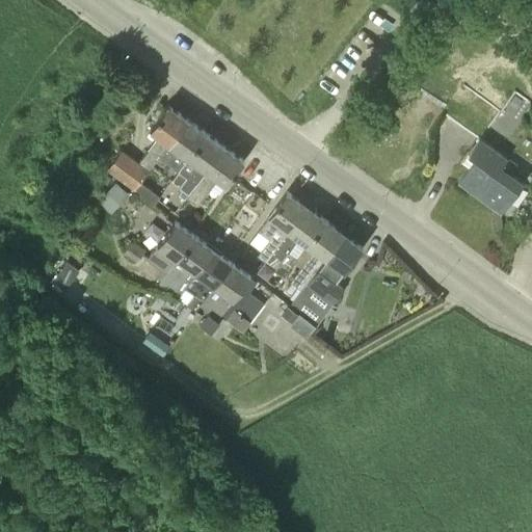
[(122,148),(105,169),(133,190),(139,181),(158,156),(167,142),(168,141),(186,117),(167,103),(150,128),(158,134),(138,160),(122,148)]
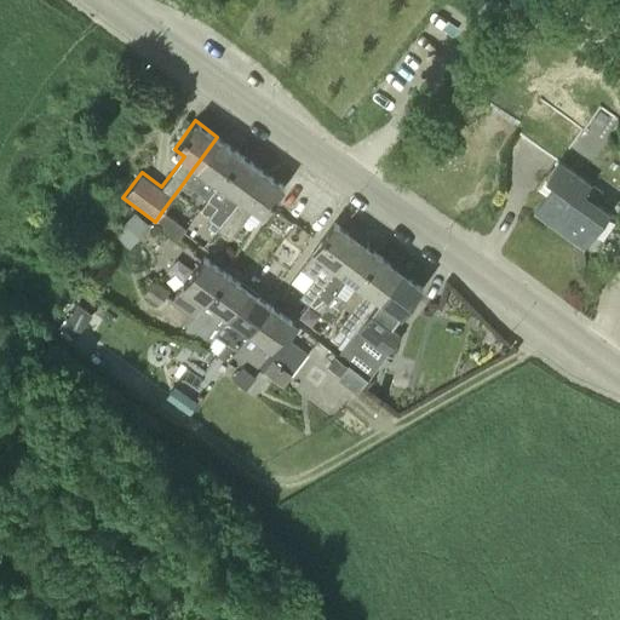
[(195,166),(184,182),(207,197),(240,153),(217,137),(196,165),(195,166)]
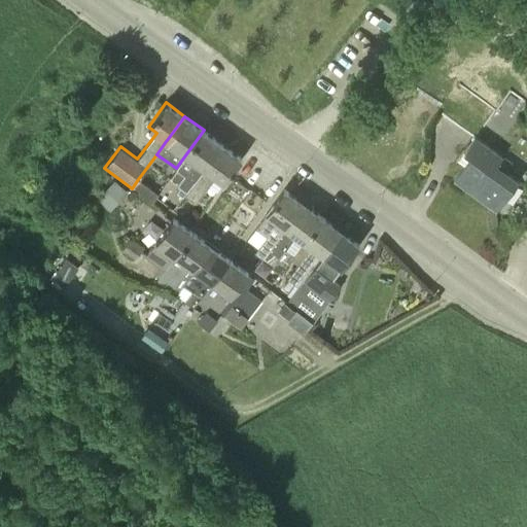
[(204,130),(176,168),(176,169),(184,174),(178,182),(177,184),(180,186),(187,190),(194,181),(195,182),(222,144),(204,130)]
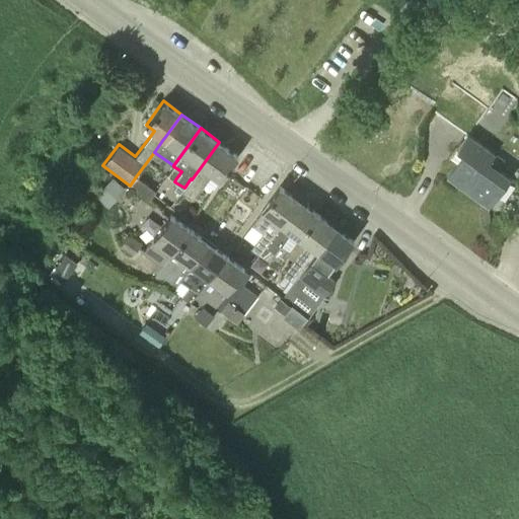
[(488,208),(511,175),(490,160),(496,152),(468,132),(456,148),(463,153),(446,177),(488,208)]
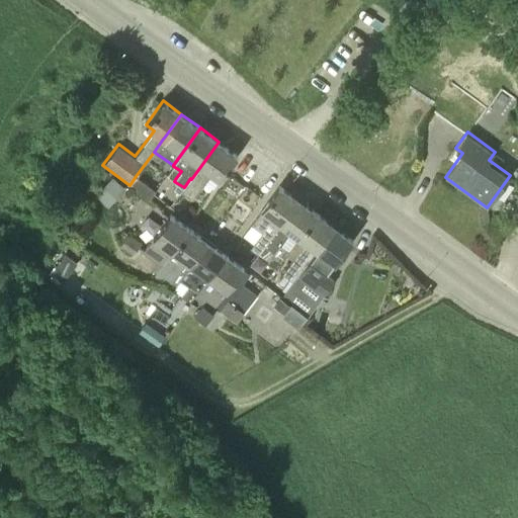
[(184,187),(181,191),(192,199),(205,182),(212,173),(220,179),(237,155),(219,142),(191,179),(190,178),(184,187)]
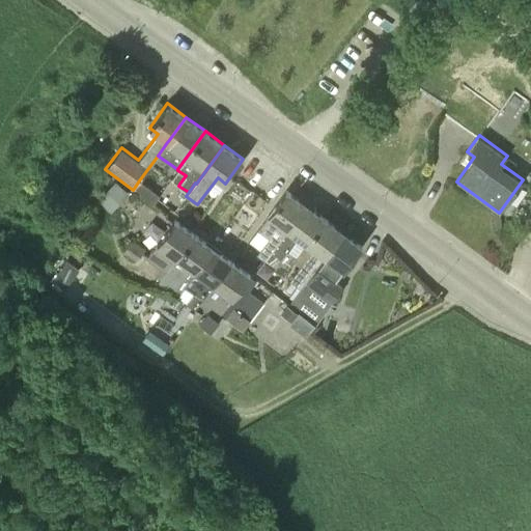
[(139,180),(133,190),(152,204),(160,195),(139,180)]
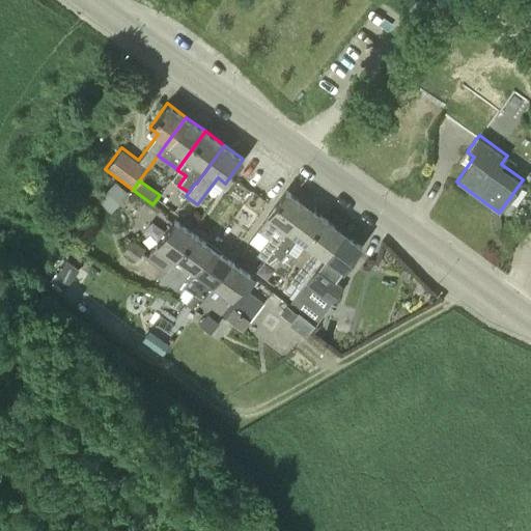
[(129,194),(115,182),(96,201),(110,214),(129,194)]
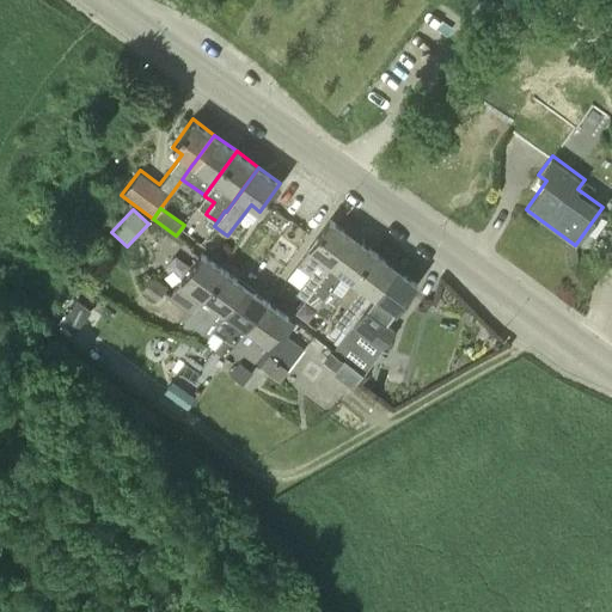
[(209,216),(204,224),(212,228),(214,226),(218,221),(209,216)]
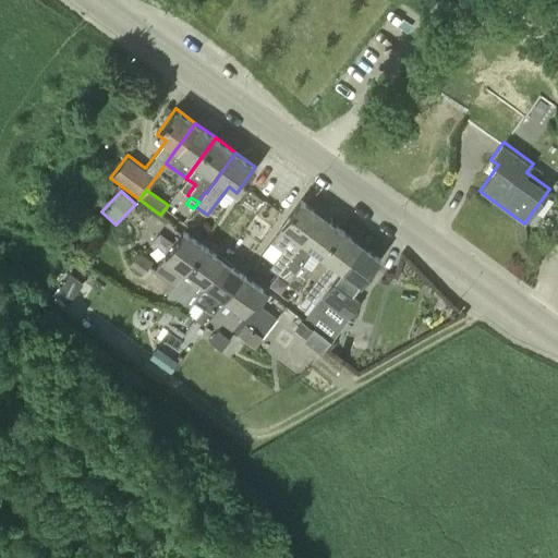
[(273,263),(269,267),(278,274),(289,258),(320,214),(301,198),(280,227),(281,228),(270,243),(281,251),(273,263)]
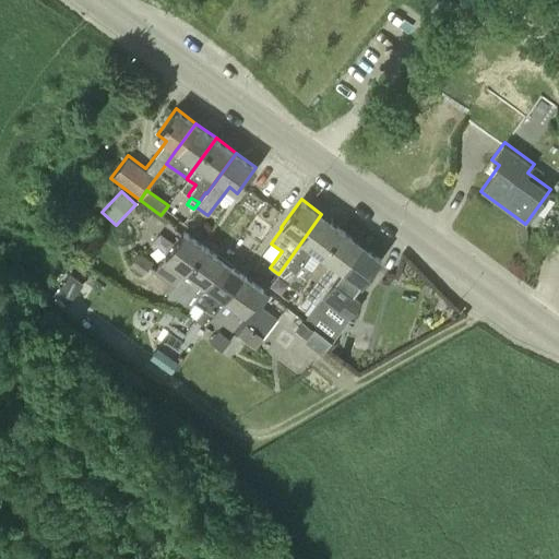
[(289,259),(278,274),(289,282),(302,263),(312,270),(321,257),(342,228),(321,214),(289,259)]
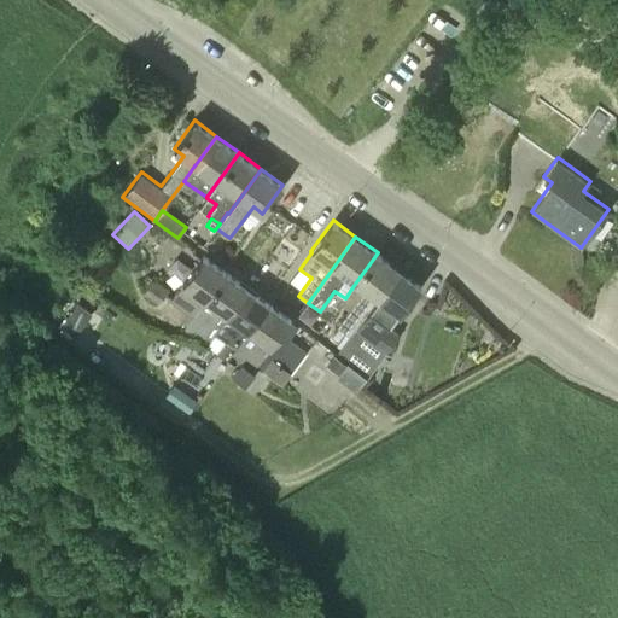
[(351,337),(357,328),(400,268),(378,252),(355,284),(363,289),(338,327),(351,337)]
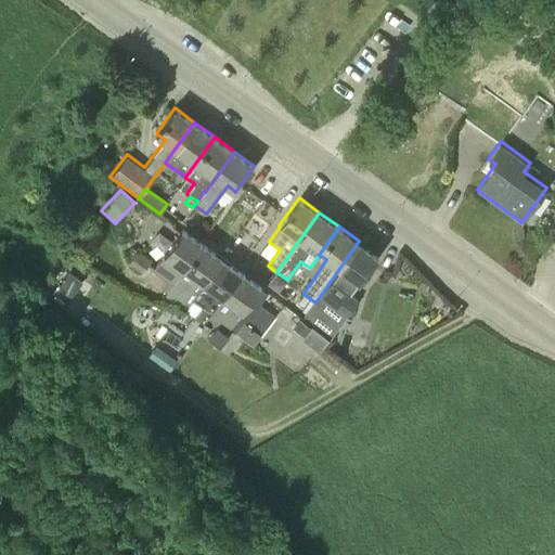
[(163,256),(152,272),(172,287),(204,243),(183,228),(163,256)]
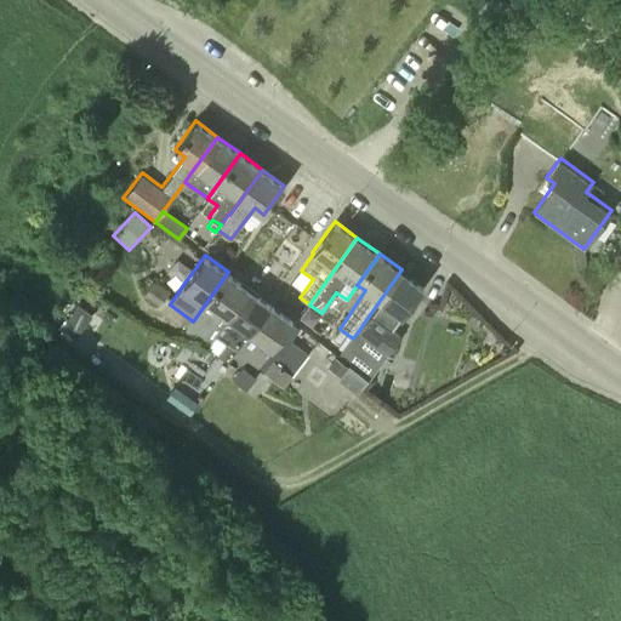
[(402,269),(359,330),(389,352),(402,336),(393,329),(423,285),(402,269)]
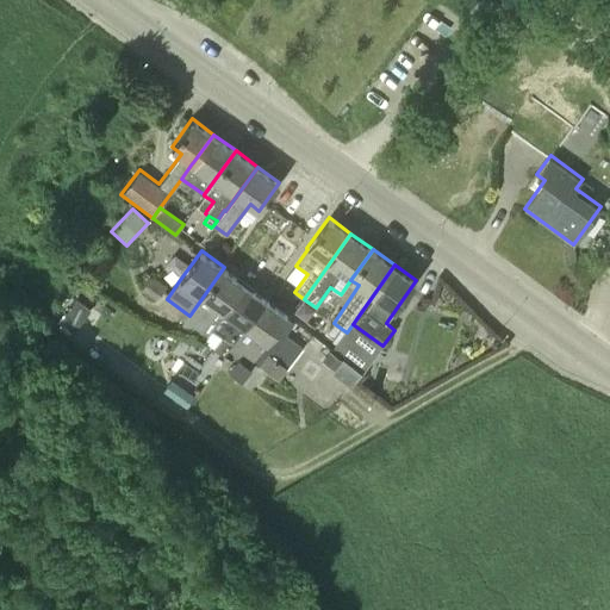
[(184,324),(181,328),(204,342),(212,331),(246,284),(226,269),(224,267),(190,316),(184,324)]
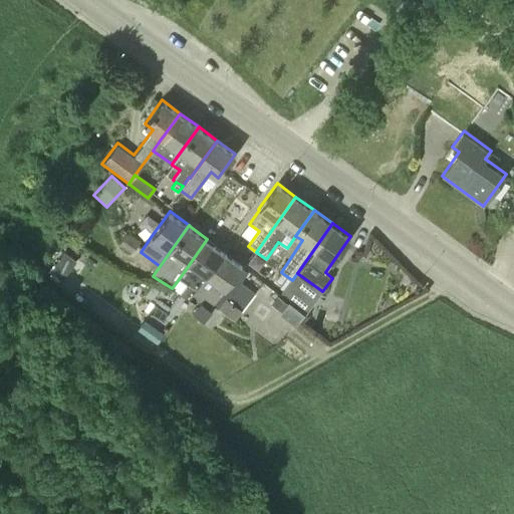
[(129,233),(117,247),(130,256),(141,242),(129,233)]
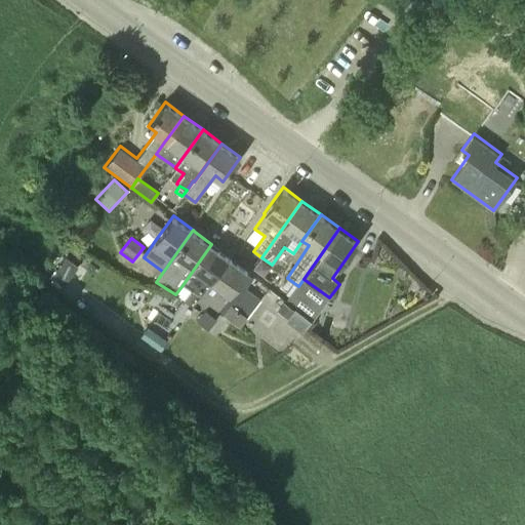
[(199,296),(229,256),(211,244),(183,285),(192,291),(185,300),(193,306),(196,301),(199,296)]
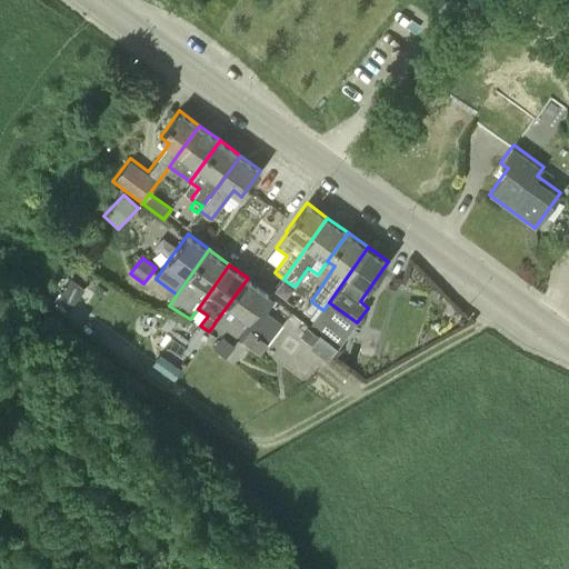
[(216,321),(211,328),(233,343),(236,340),(241,343),(241,342),(259,355),(268,342),(282,322),(268,311),(270,307),(263,302),(269,293),(248,278),(216,321)]
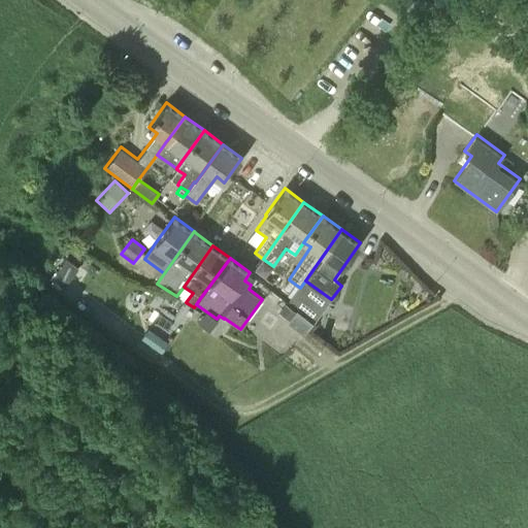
[(62,291),(74,272),(61,264),(48,282),(62,291)]
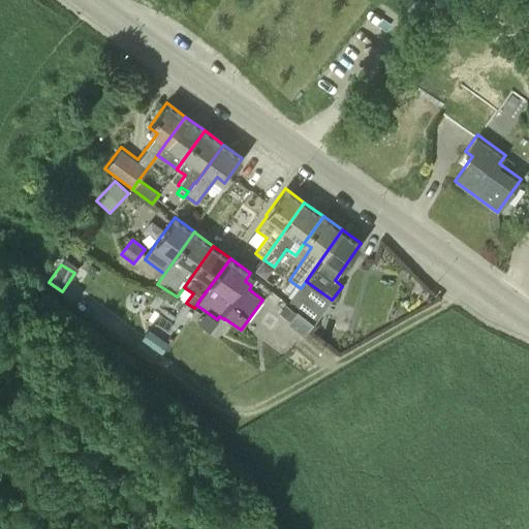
[(279,312),(289,320),(297,311),(287,304),(285,303),(279,312)]
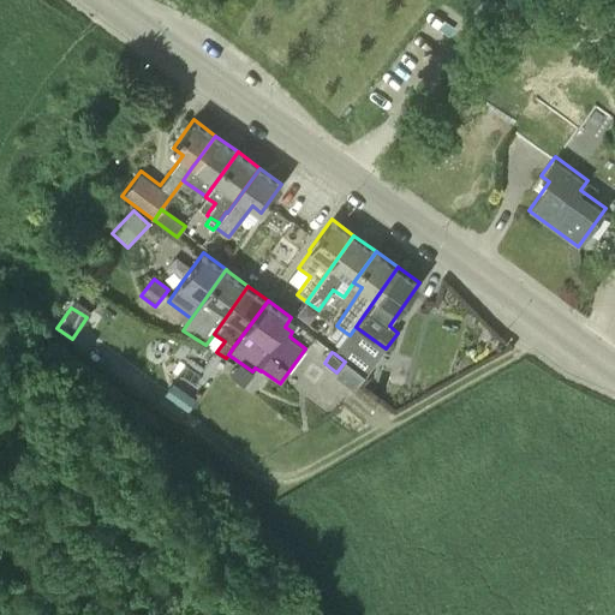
[(238,382),(248,370),(240,363),(231,375),(238,382)]
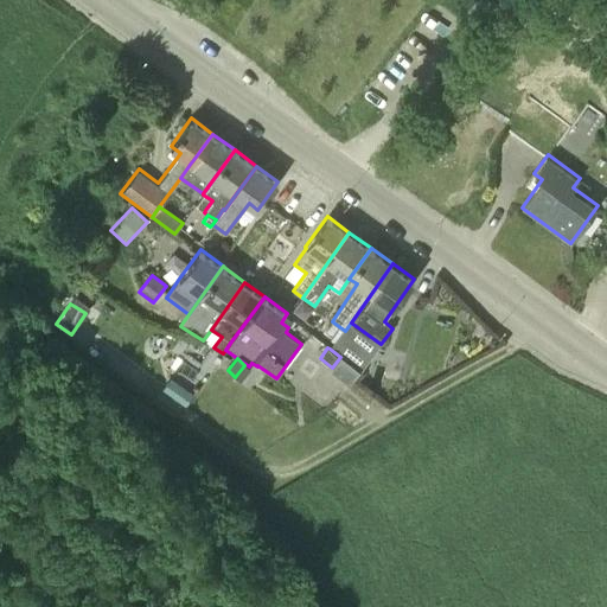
[(371,432),(385,400),(344,382),(331,413),(371,432)]
